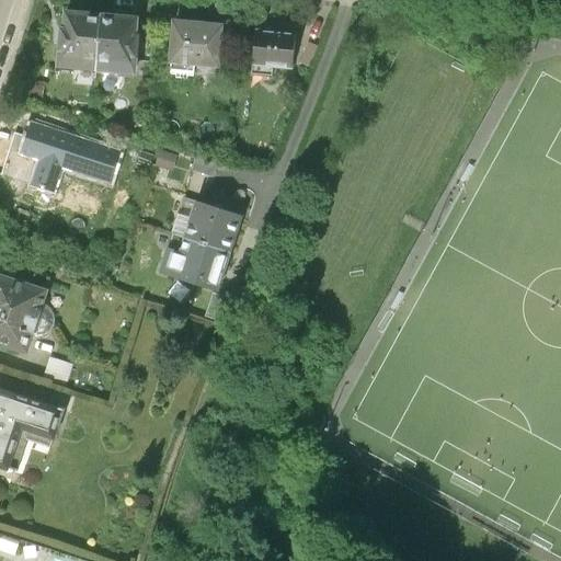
[(57,66),(94,70),(100,12),(64,9),(57,66)]
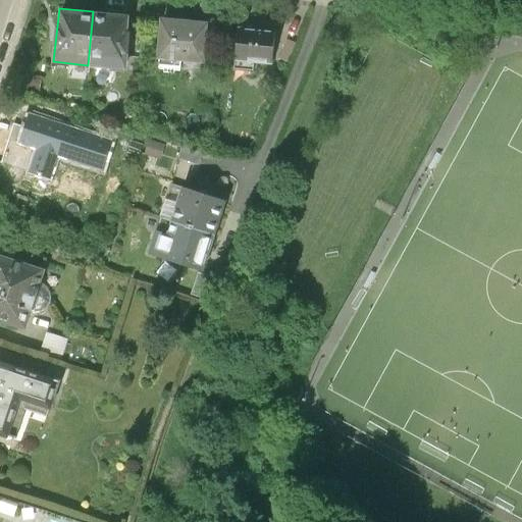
[(125,15),(93,11),(88,65),(123,68),(127,30),(124,30),(125,15)]
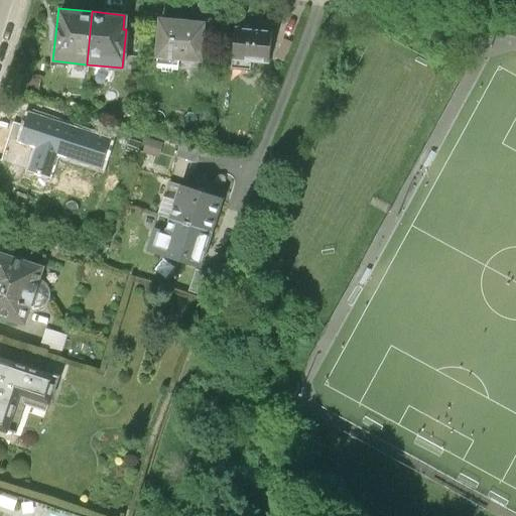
[(203,19),(158,15),(154,68),(176,70),(177,58),(199,59),(203,19)]
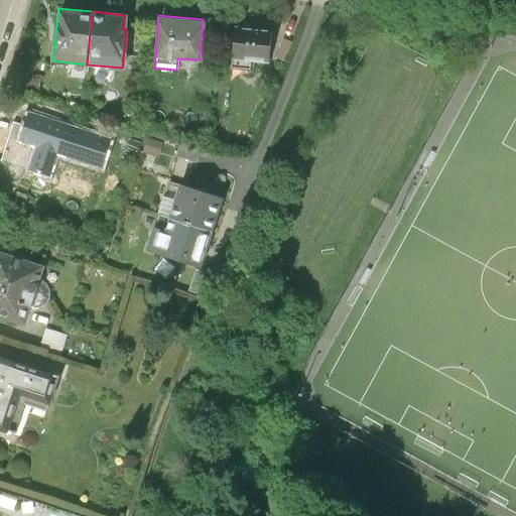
[(235,29),(232,59),(268,62),(271,33),(235,29)]
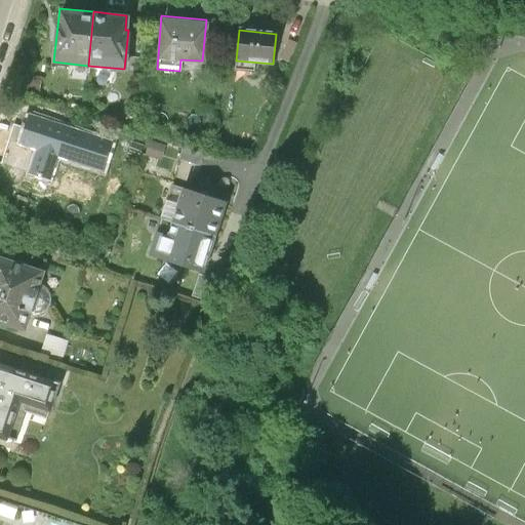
[(298,42),(288,38),(280,57),(289,62),(298,42)]
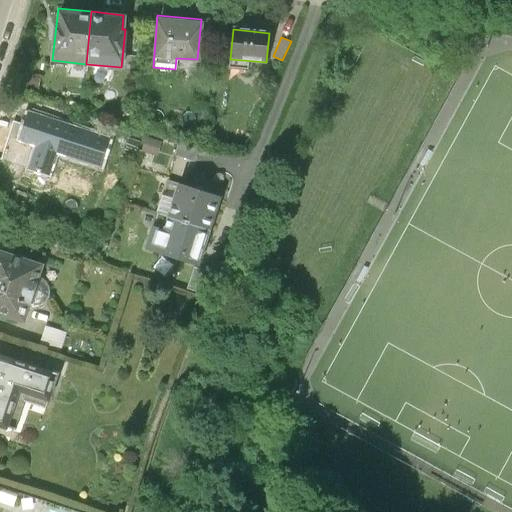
[(106,141),(28,115),(20,140),(37,146),(30,168),(47,173),(54,153),(97,167),(106,141)]
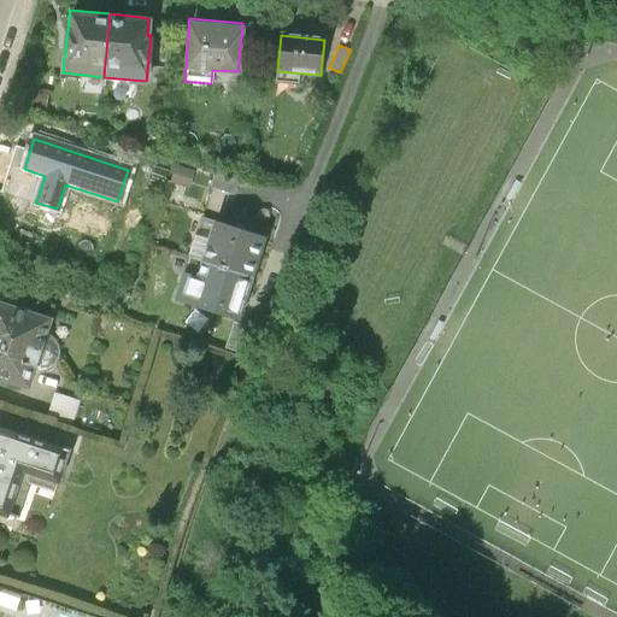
[(263,239),(213,223),(194,281),(181,277),(175,298),(236,318),(263,239)]
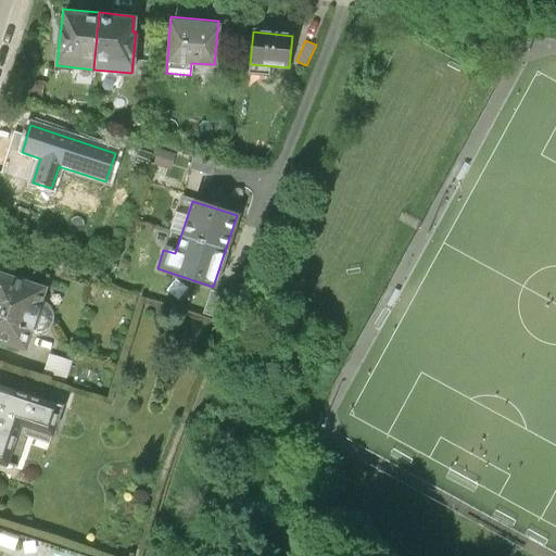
[(46,286),(0,270),(0,340),(25,349),(30,336),(36,335),(42,333),(47,331),(51,326),(53,319),(52,313),(49,308),(46,304),(40,302),(46,286)]
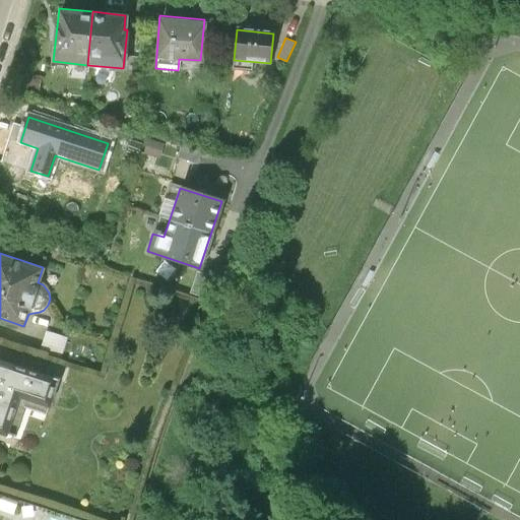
[(66,338),(45,331),(39,349),(60,356),(66,338)]
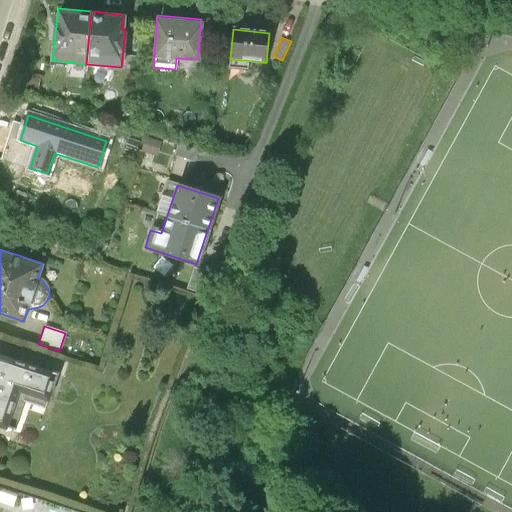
[(56,370),(0,351),(0,423),(4,425),(16,388),(46,398),(56,370)]
